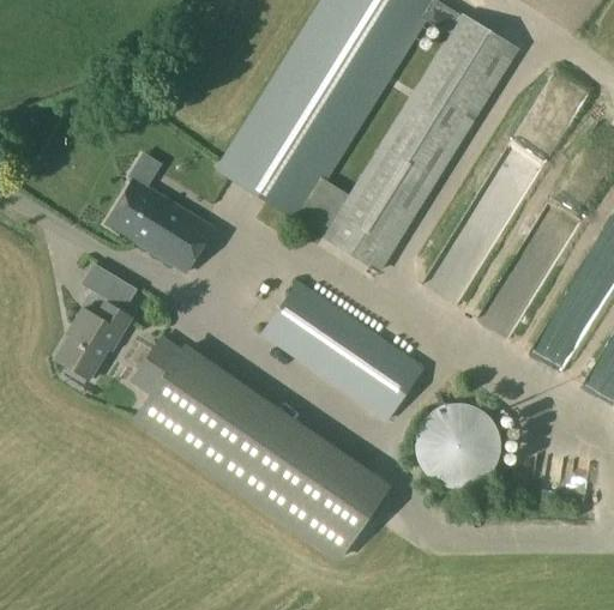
[(349,197),(320,179),(428,0),(319,0),(216,167),(380,270),(519,47),(463,12),(349,197)]
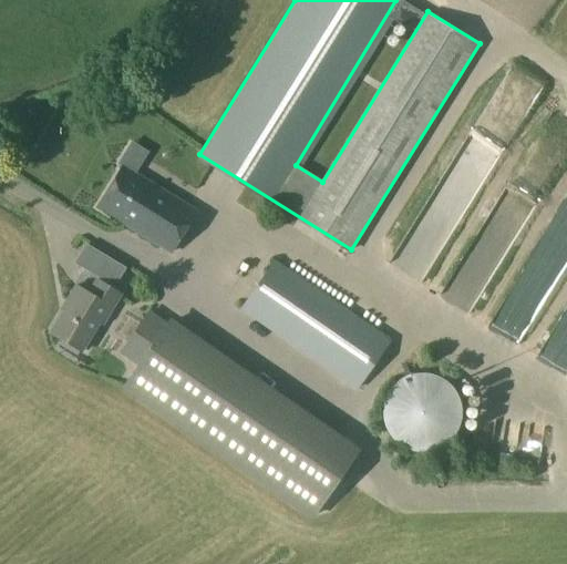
[(171,250),(196,207),(124,164),(98,205),(171,250)]
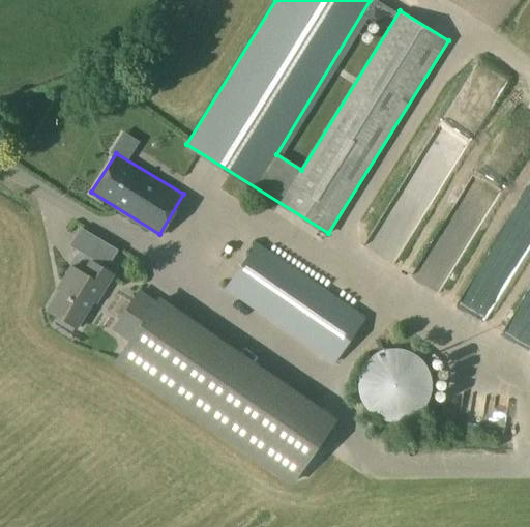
[(529,223),(529,192),(460,306),(477,317),(493,292),(489,290),(529,223)]
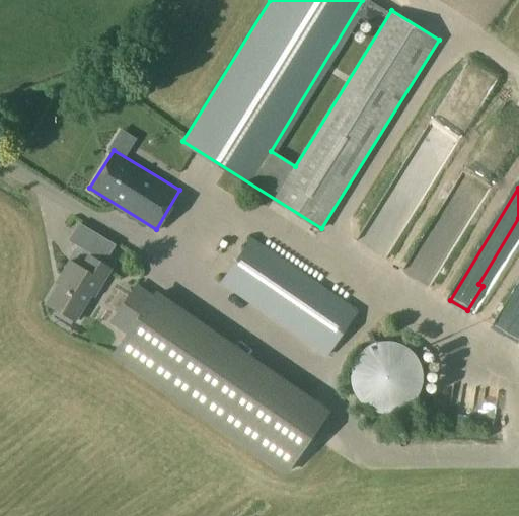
[(81,211),(68,232),(123,266),(136,245),(81,211)]
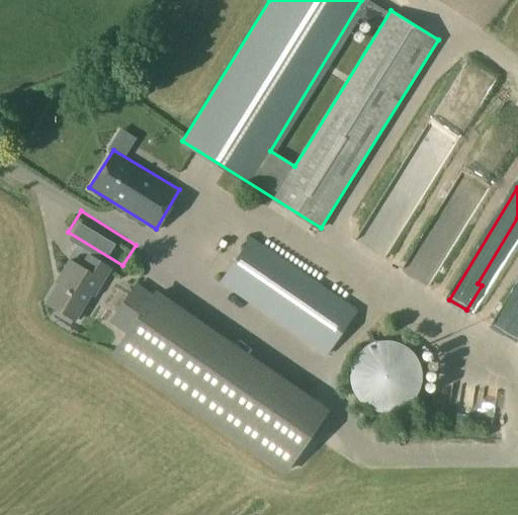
[(327,350),(356,306),(253,235),(224,277),(327,350)]
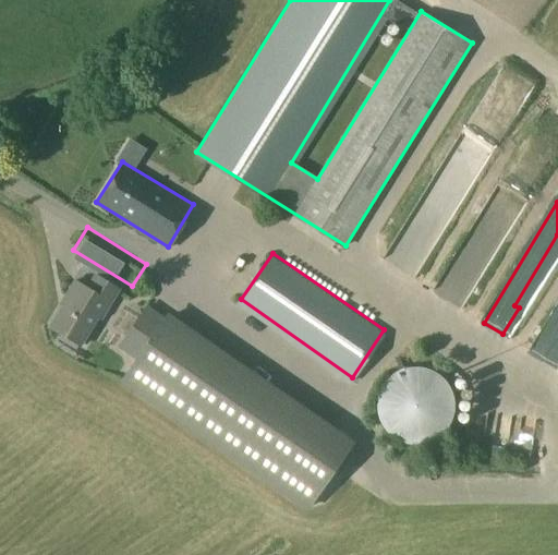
[(120,287),(95,273),(87,287),(75,279),(65,296),(69,297),(51,325),(81,344),(98,315),(101,317),(120,287)]
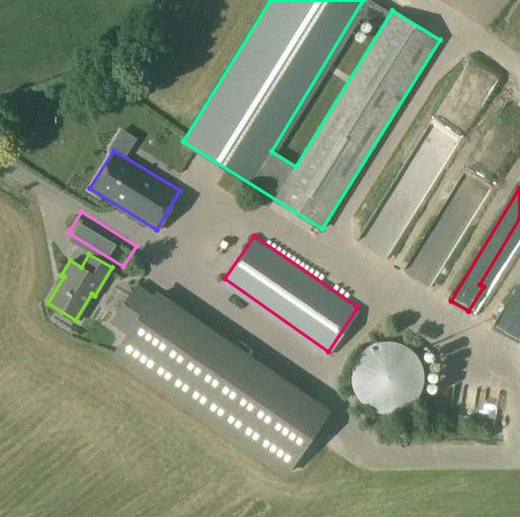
[(519,300),(519,268),(491,324),(498,328),(514,297),(519,300)]
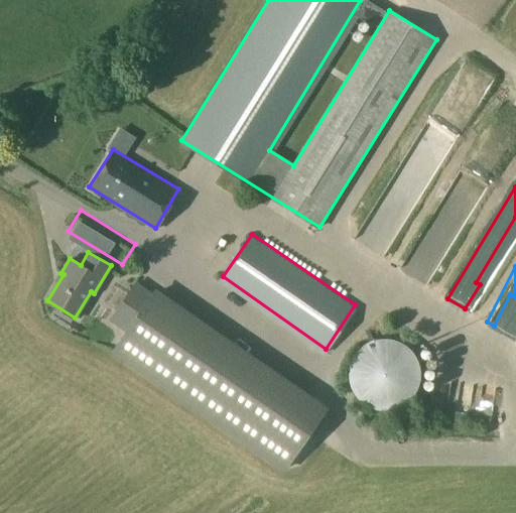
[(279,458),(282,453),(318,403),(158,294),(153,300),(133,285),(118,308),(138,322),(121,349),(279,458)]
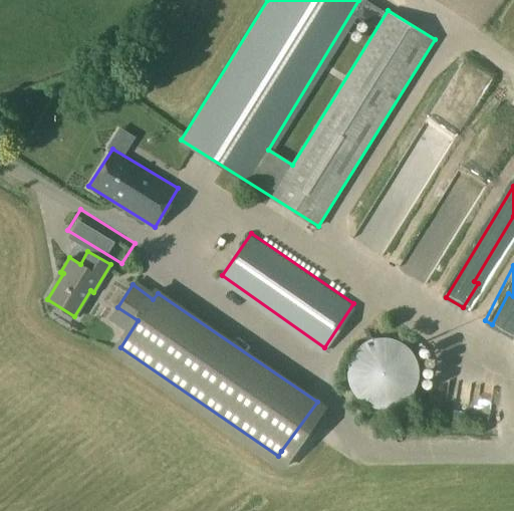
[(379,408),(397,404),(411,392),(417,374),(413,356),(401,343),(383,337),(365,340),(352,352),(346,370),(349,388),(361,402),(379,408)]
